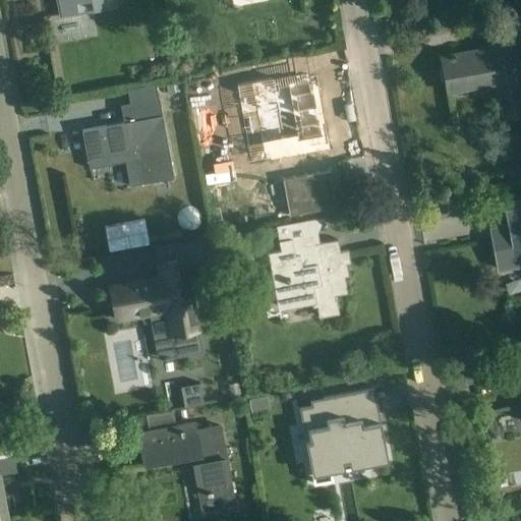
[(115,5),(114,0),(57,0),(60,16),(77,13),(74,1),(81,0),(91,0),(93,9),(115,5)]
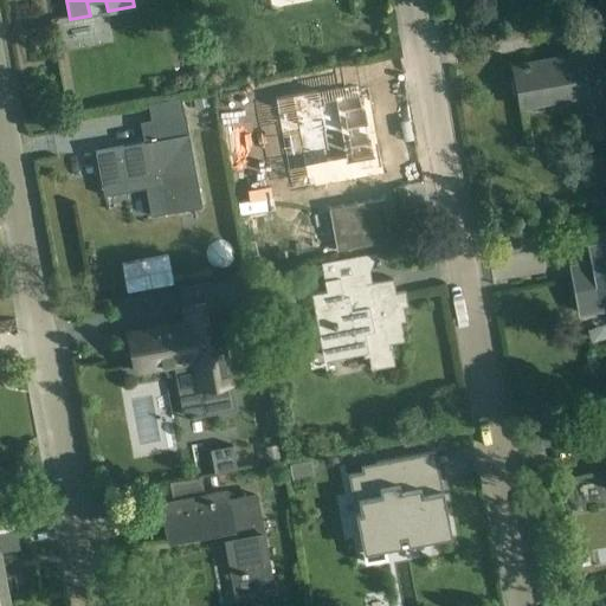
[(605,133),(605,75),(599,39),(569,44),(572,56),(513,66),(520,107),(579,95),(586,137),(605,133)]
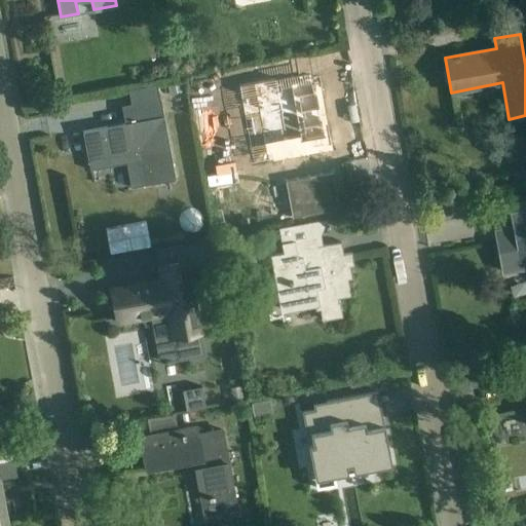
[(311,78),(289,82),(290,86),(277,88),(275,77),(237,84),(239,96),(242,111),(243,111),(245,117),(258,114),(267,161),(287,157),(287,158),(333,150),(330,134),(329,134),(323,97),(322,98),(321,90),(314,91),(311,78)]
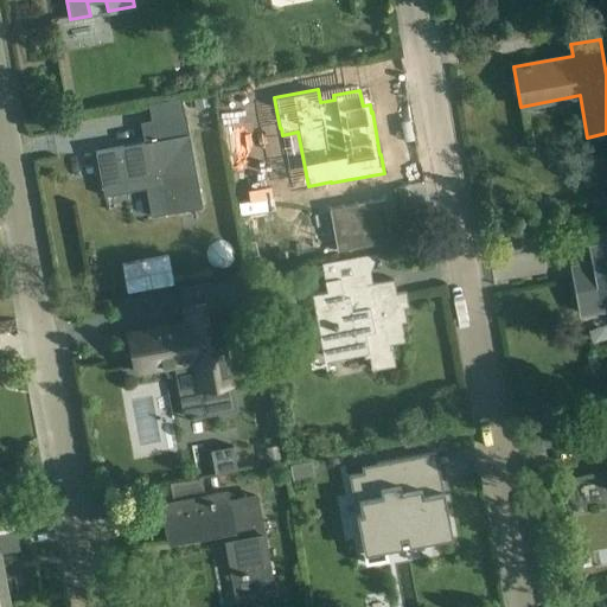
[(183,96),(147,102),(154,140),(95,152),(102,185),(126,181),(128,191),(146,187),(152,217),(203,206),(183,96)]
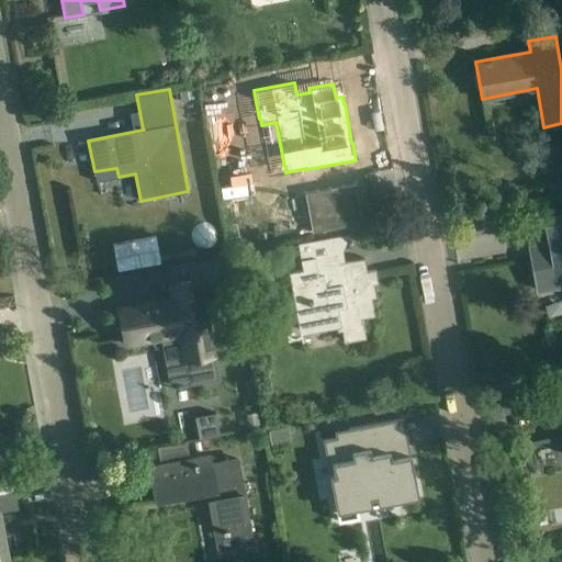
[(192,90),(179,92),(181,101),(194,99),(192,90)]
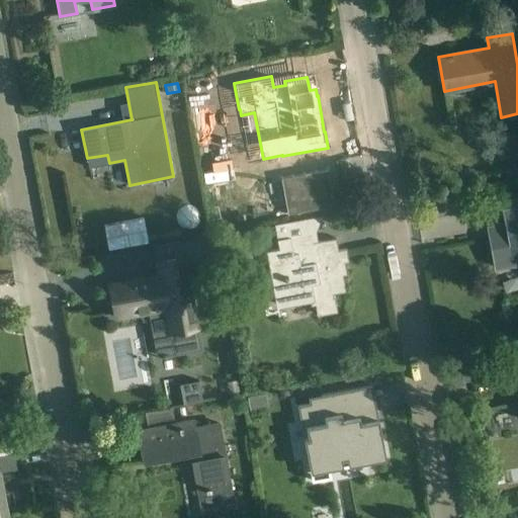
[(327,170),(281,178),(287,214),(334,205),(327,170)]
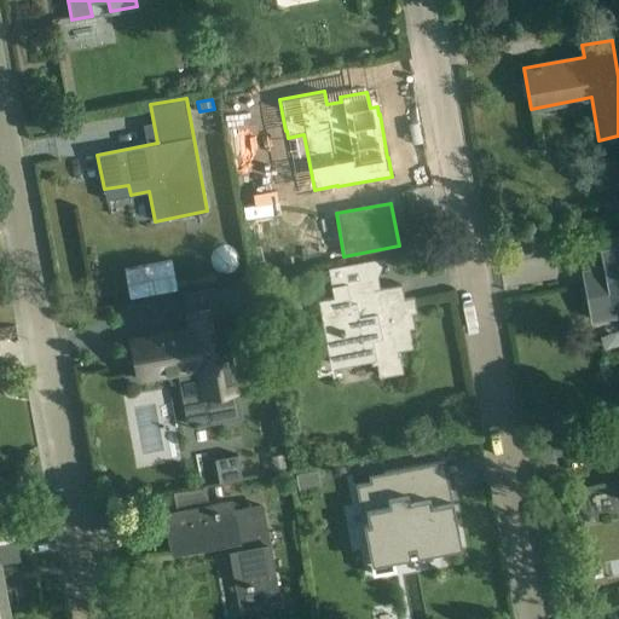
[(603,270),(582,275),(590,319),(614,314),(614,310),(618,308),(618,247),(600,252),(603,270)]
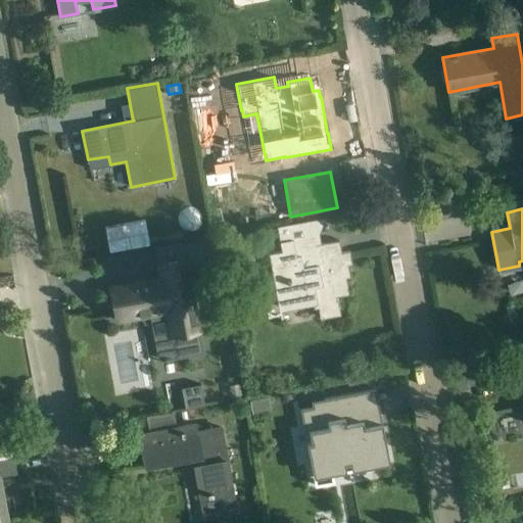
[(315,238),(314,236),(279,242),(281,251),(270,253),(280,311),(318,303),(321,319),(341,316),(338,299),(336,299),(336,297),(349,294),(346,278),(350,278),(348,265),(352,265),(349,251),(341,252),(339,240),(318,244),(316,238),(315,238)]
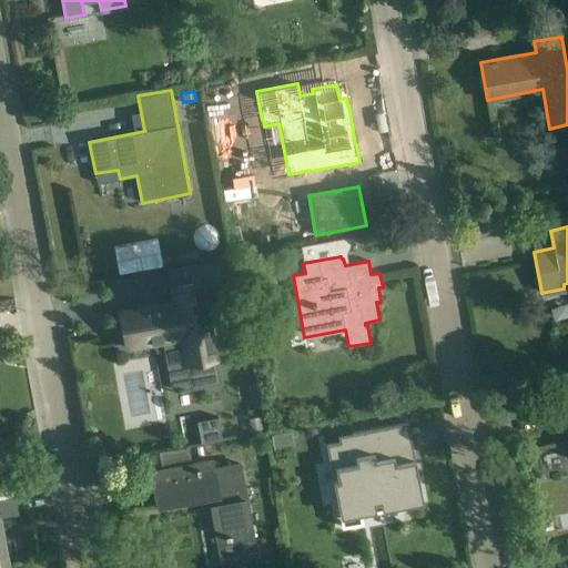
[(231,257),(208,262),(211,285),(235,281),(231,257)]
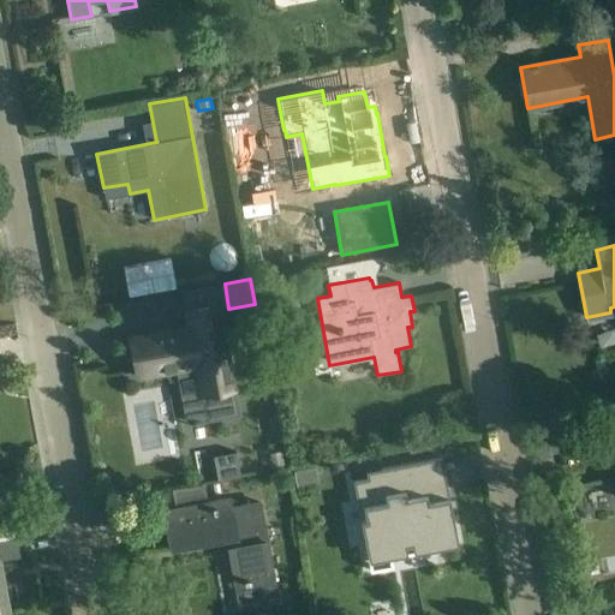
[(177,329),(130,338),(137,377),(184,369),(196,366),(202,398),(207,422),(239,416),(219,304),(216,304),(186,310),(189,327),(177,329)]
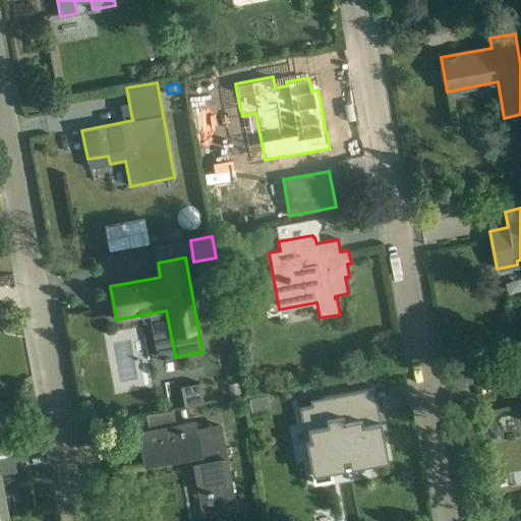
[(199,383),(180,386),(184,406),(204,403),(199,383)]
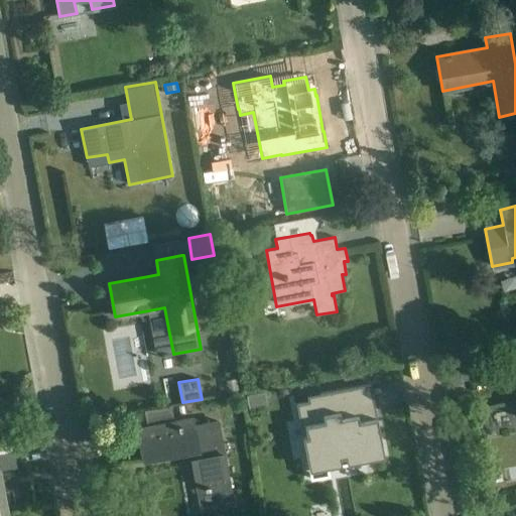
[(320,399),(296,404),(300,428),(305,427),(306,436),(304,437),(302,437),(306,460),(307,461),(329,457),(330,464),(335,463),(334,462),(364,457),(364,458),(376,455),(375,450),(383,449),(378,425),(371,427),(370,420),(377,419),(376,411),(366,413),(361,388),(371,386),(370,384),(319,394),(320,399)]
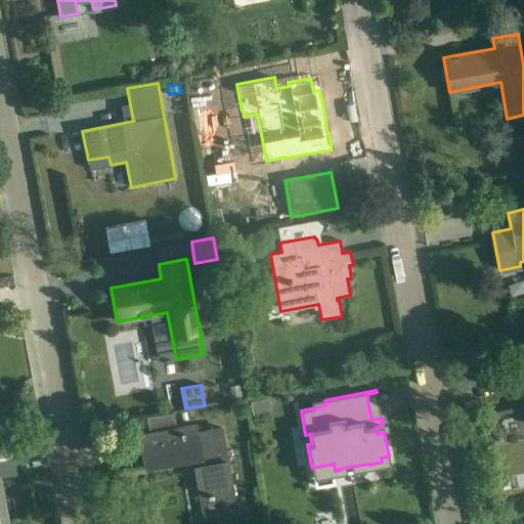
[(268,398),(251,401),(253,415),(270,411),(268,398)]
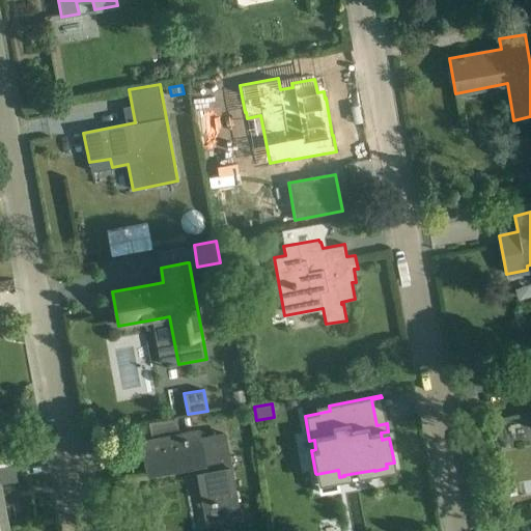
[(198,438),(197,430),(141,441),(146,473),(196,465),(203,505),(234,500),(235,505),(236,505),(223,432),(198,438)]
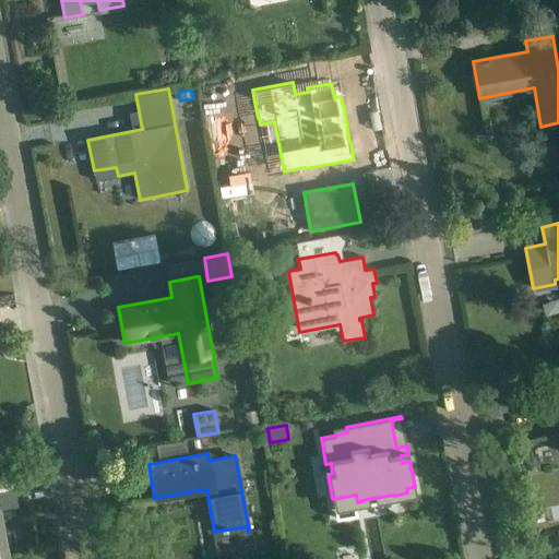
[(0,509),(18,507),(14,489),(0,491),(0,558),(8,557),(3,534),(0,534),(0,509)]
